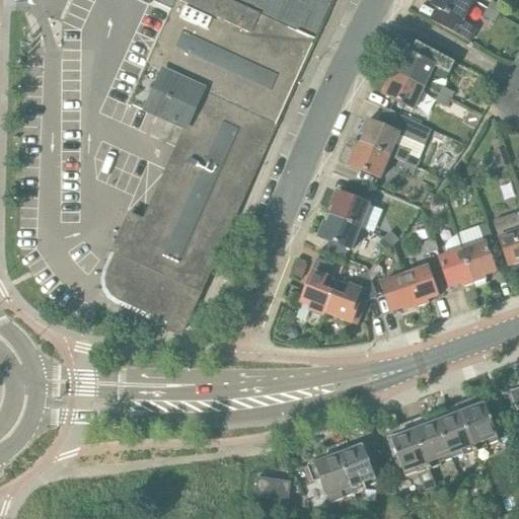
[(315,40),(229,0),(155,0),(155,1),(172,9),(149,61),(162,66),(206,87),(205,91),(278,124),(315,40)]
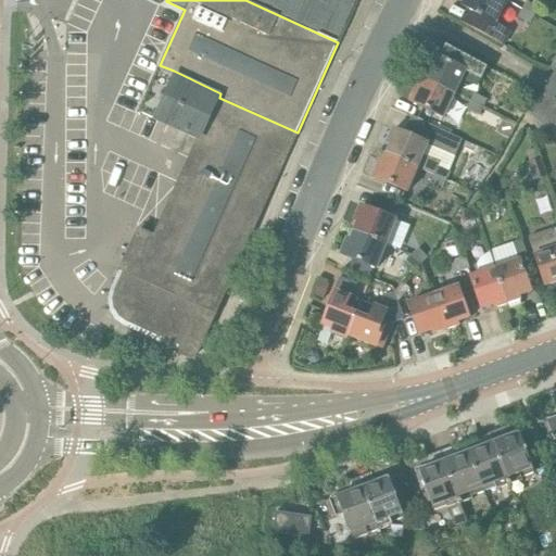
[(245,0),(338,42),(357,0),(245,0)]
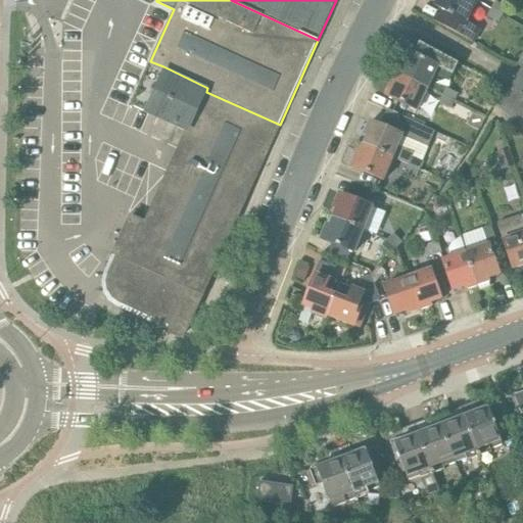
[(478,1),(476,0),(438,0),(435,7),(440,9),(433,21),(473,44),(479,32),(466,24),(478,1)]
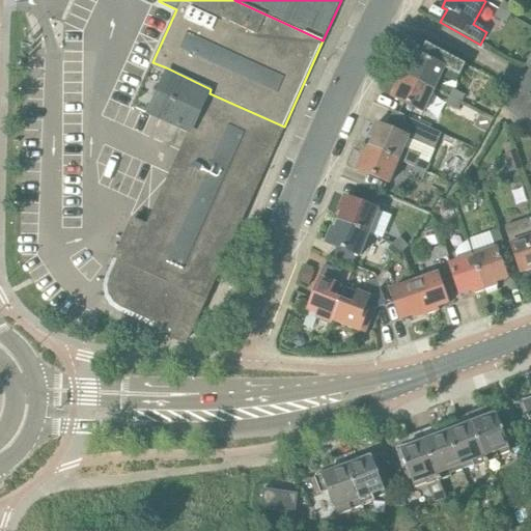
[(503,2),(500,8),(511,15),(514,8),(503,2)]
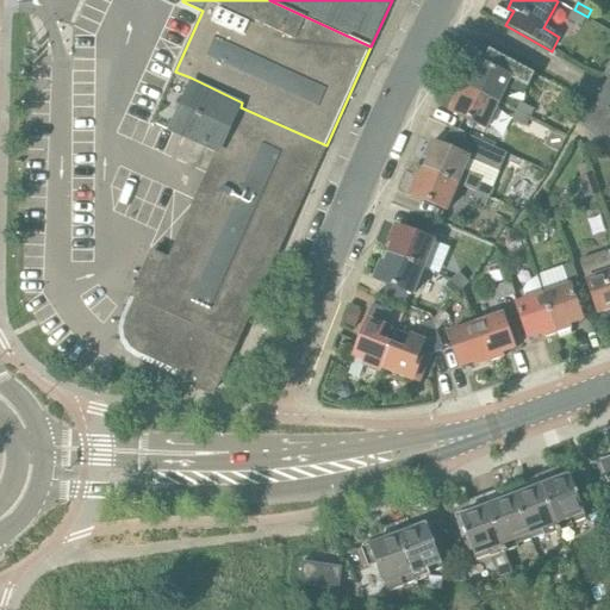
[(587,17),(574,10),(570,20),(583,27),(587,17)]
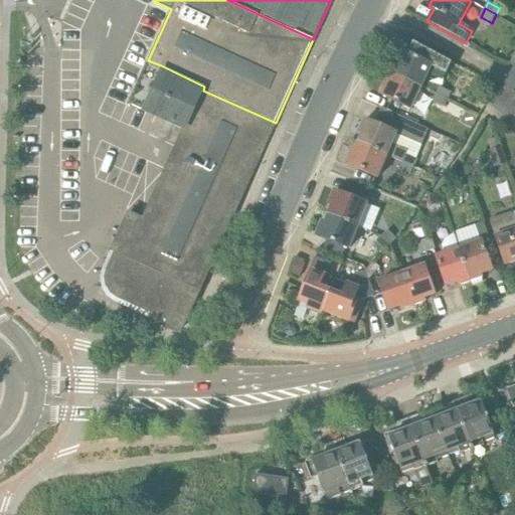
[(393,74),(421,88),(432,66),(447,73),(451,63),(412,42),(406,55),(400,52),(394,65),(397,66),(393,74)]
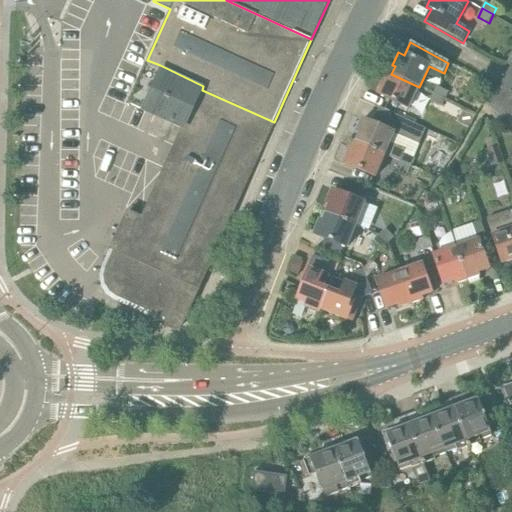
[(160,65),(141,109),(184,128),(156,192),(229,224),(274,122),(202,90),(203,86),(160,65)]
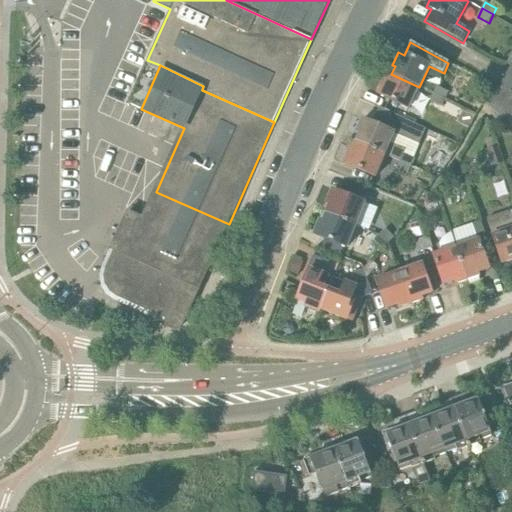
[(419,87),(391,74),(387,83),(384,82),(378,95),(409,109),(419,87)]
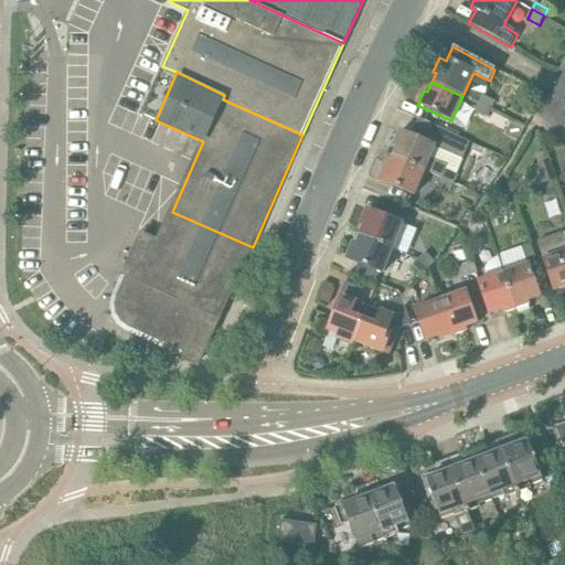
[(482,95),(478,104),(491,109),(494,103),(482,95)]
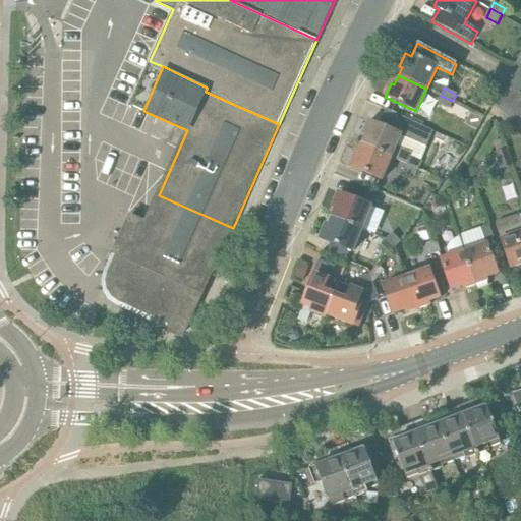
[(507,117),(520,95),(509,88),(497,108),(507,117)]
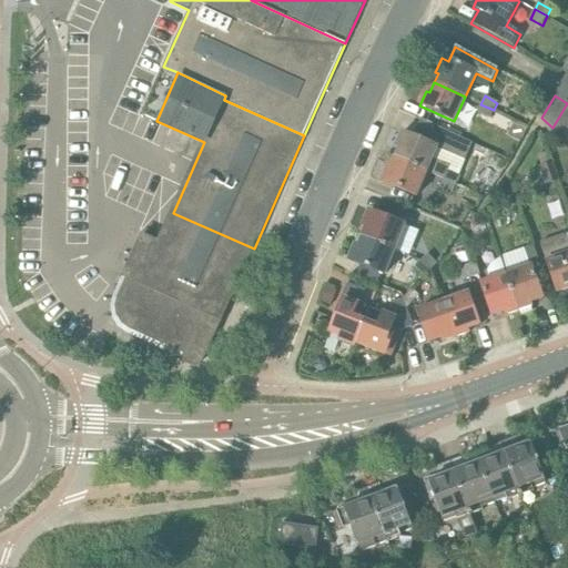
[(567,140),(567,103),(553,128),(567,140)]
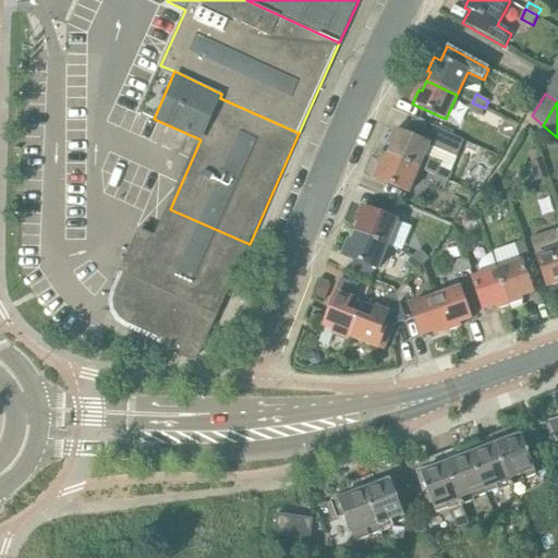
[(485,108),(472,102),(468,109),(480,117),(485,108)]
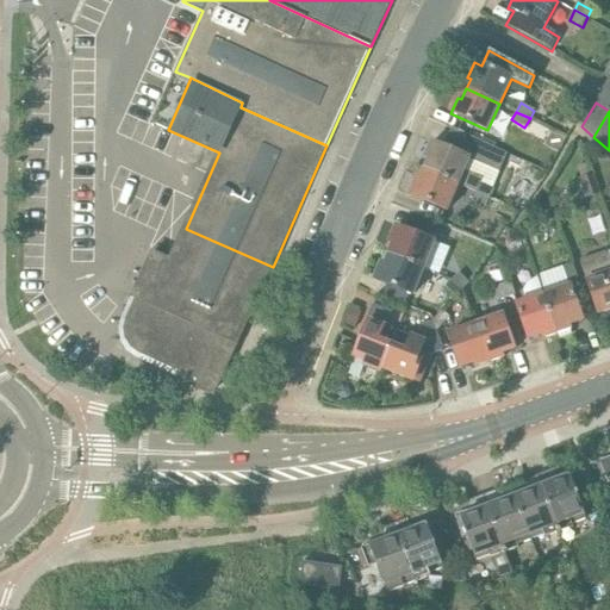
[(475,192),(491,197),(495,190),(481,185),(483,179),(464,172),(470,160),(498,172),(508,154),(478,139),(452,129),(443,148),(431,143),(425,159),(429,160),(424,170),(459,185),(475,192)]
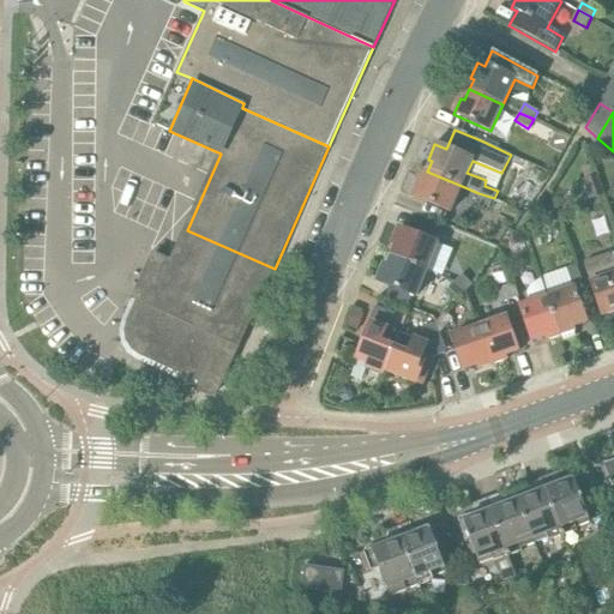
[(462,186),(427,172),(423,182),(420,180),(413,197),(450,212),(462,186)]
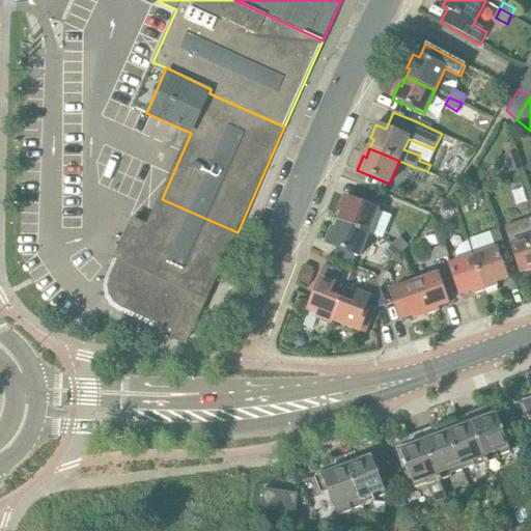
[(510,173),(522,170),(516,152),(506,156),(510,173)]
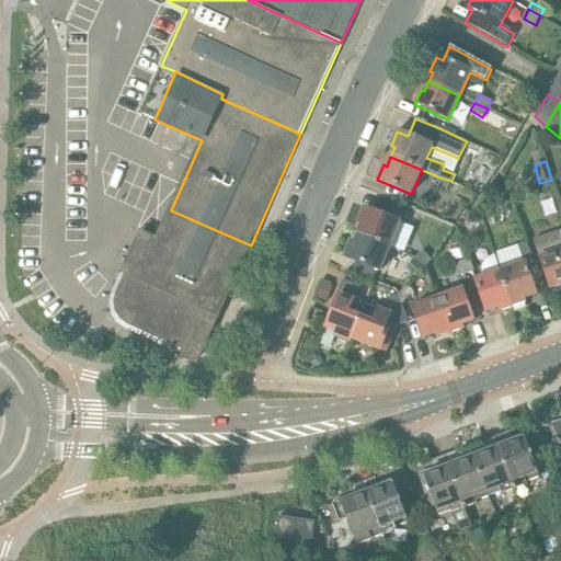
[(451,181),(437,176),(434,185),(447,190),(451,181)]
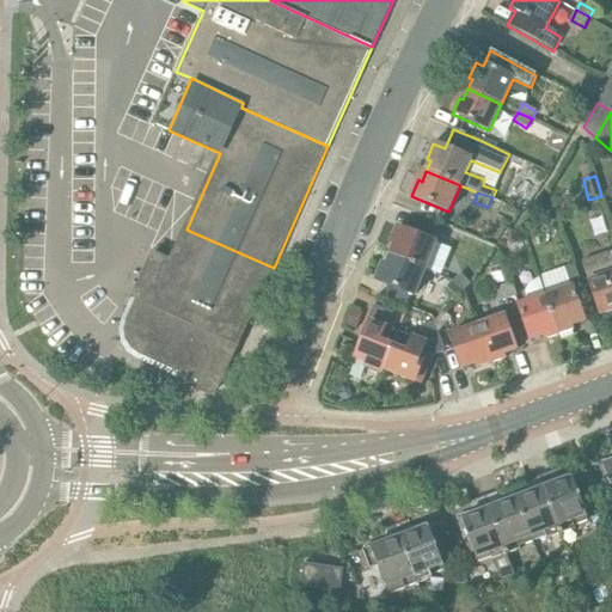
[(432,222),(417,216),(411,230),(427,236),(432,222)]
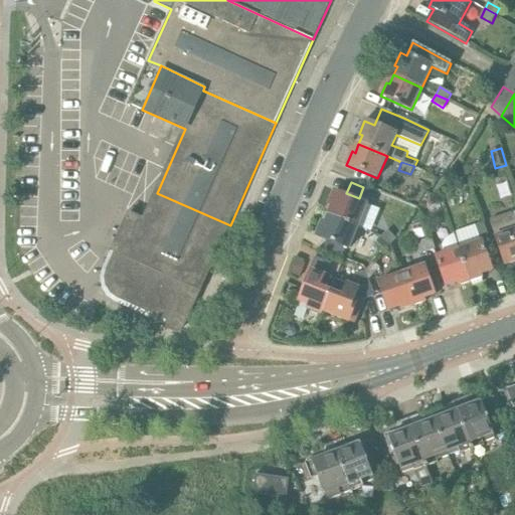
[(332,206),(329,216),(358,227),(366,205),(335,192),(329,205),(332,206)]
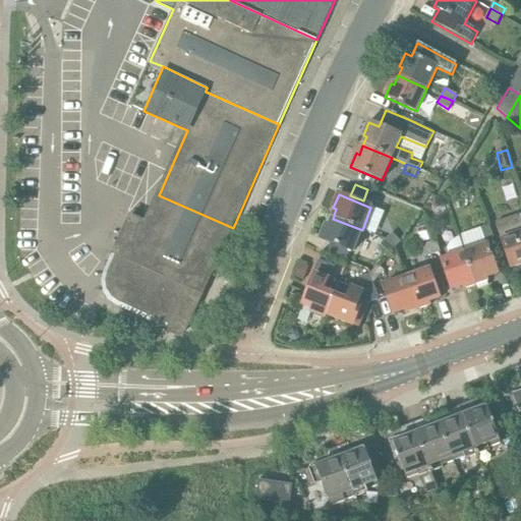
[(233,228),(159,195),(147,223),(131,216),(122,236),(114,254),(119,256),(112,274),(110,280),(109,284),(111,289),(112,293),(115,297),(119,300),(122,302),(171,325),(171,327),(171,330),(171,331),(173,334),(176,336),(180,337),(182,336),(184,336),(186,333),(233,228)]
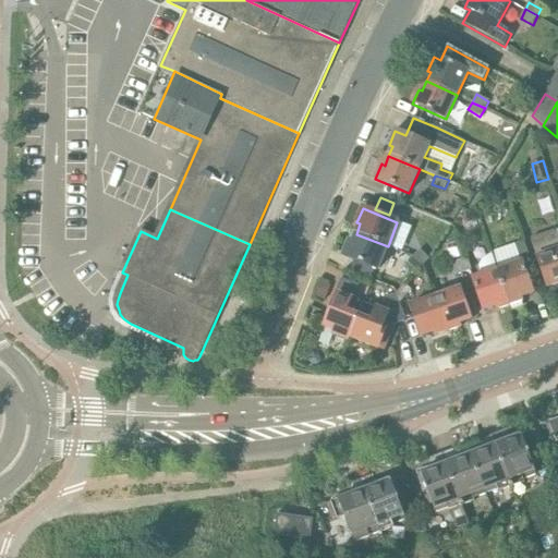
[(548,289),(557,286),(557,230),(557,229),(531,239),(548,289)]
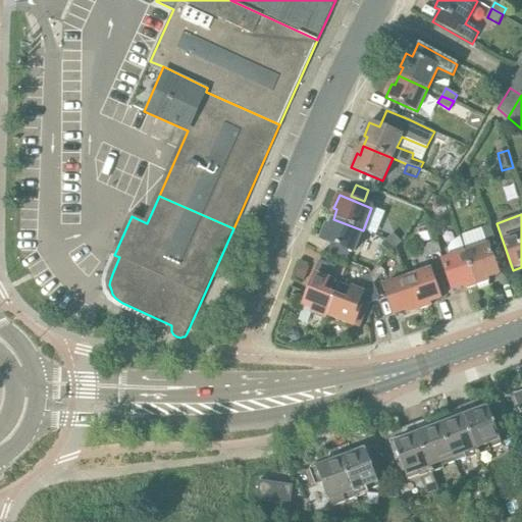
[(363,230),(333,219),(329,226),(326,225),(321,240),(354,253),(363,230)]
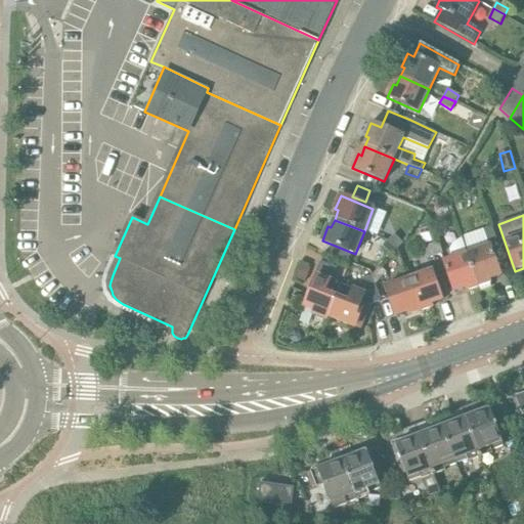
[(388,241),(397,249),(410,236),(402,227),(388,241)]
